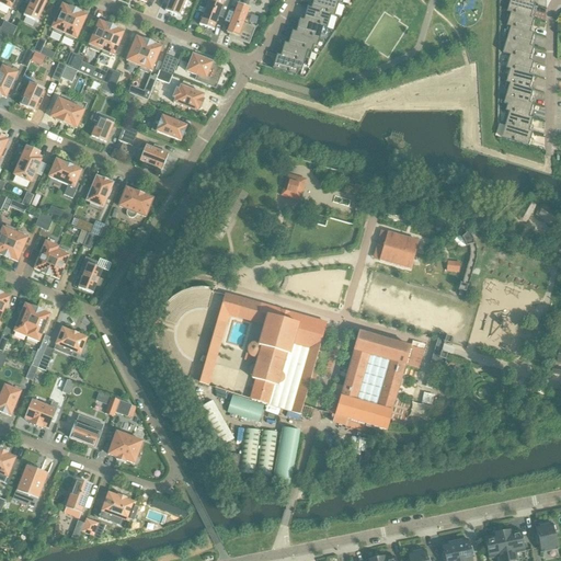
[(0,0),(0,4),(10,10),(14,0),(0,0)]
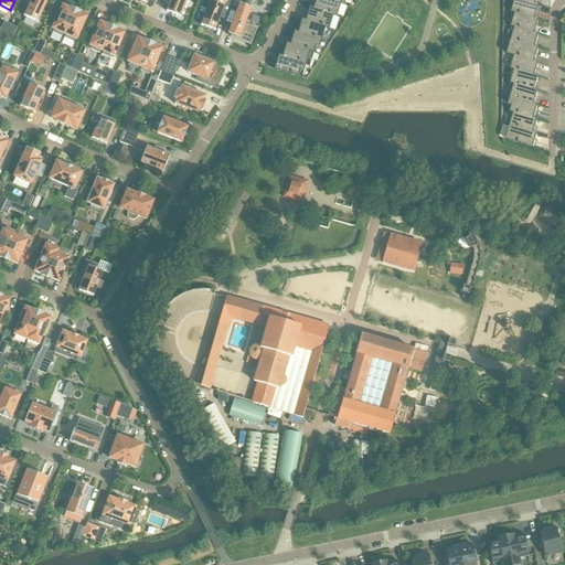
[(48,0),(31,0),(24,16),(23,16),(23,17),(38,23),(38,22),(48,0)]
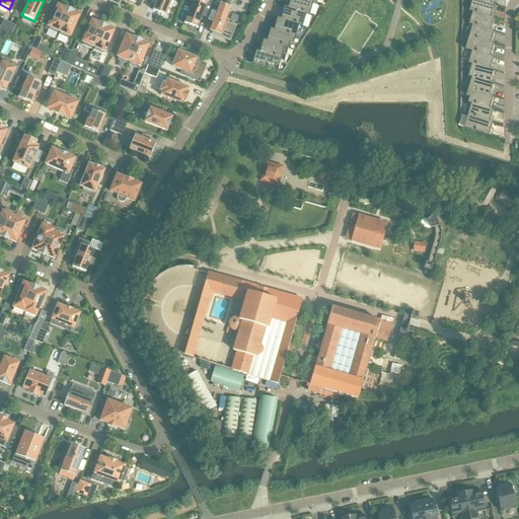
[(152,10),(166,16),(166,15),(165,15),(171,0),(157,0),(153,10),(152,10)]
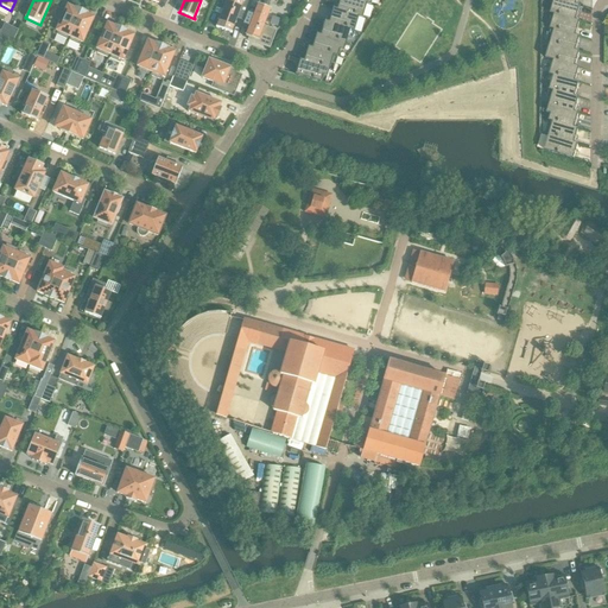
[(244,2),(238,0),(227,0),(216,27),(216,26),(215,27),(232,33),(232,32),(242,2),(244,4),(244,2)]
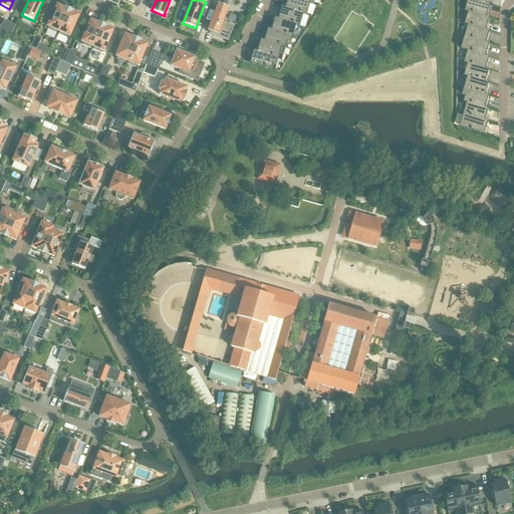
[(281,7),(281,8),(306,15),(309,4),(313,5),(297,0),(287,0),(284,8),(281,7)]
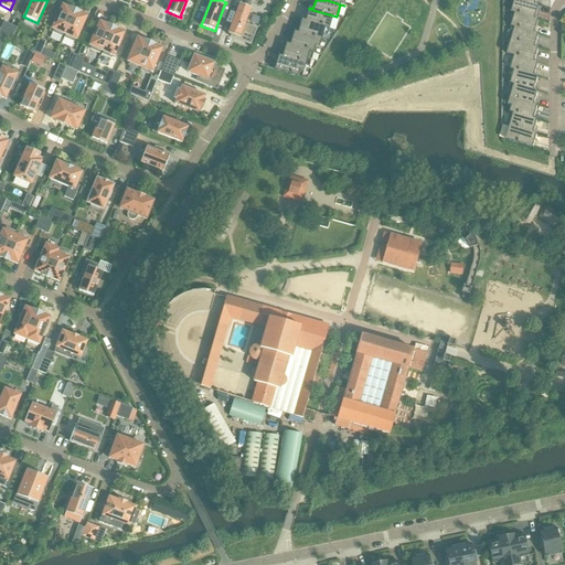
[(514,0),(515,0),(512,12),(535,20),(535,19),(540,6),(536,6),(535,6),(516,0),(514,0)]
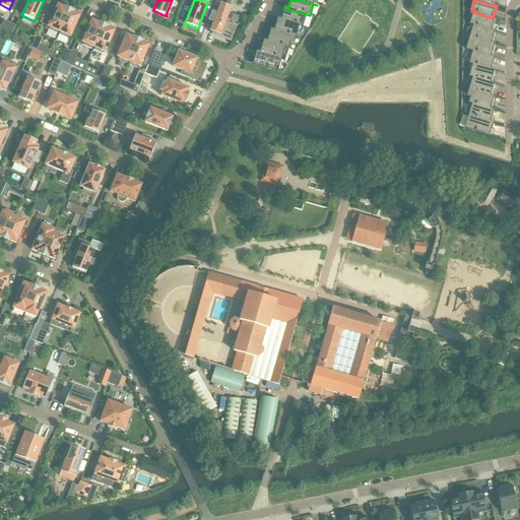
[(58,31),(59,31),(69,10),(57,5),(48,26),(50,27),(49,30),(57,34),(58,31)]
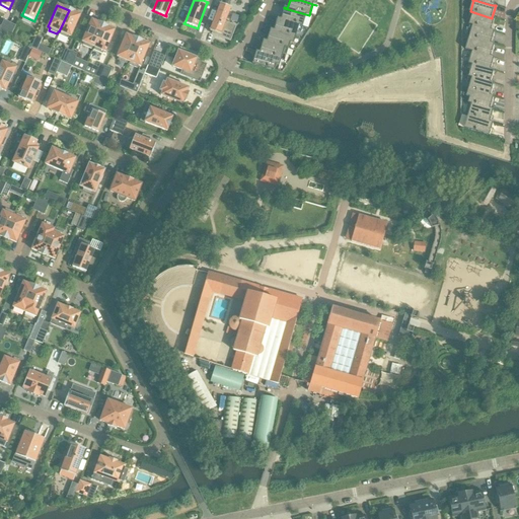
[(217,35),(229,41),(235,26),(225,22),(230,9),(220,5),(210,30),(218,33),(217,35)]
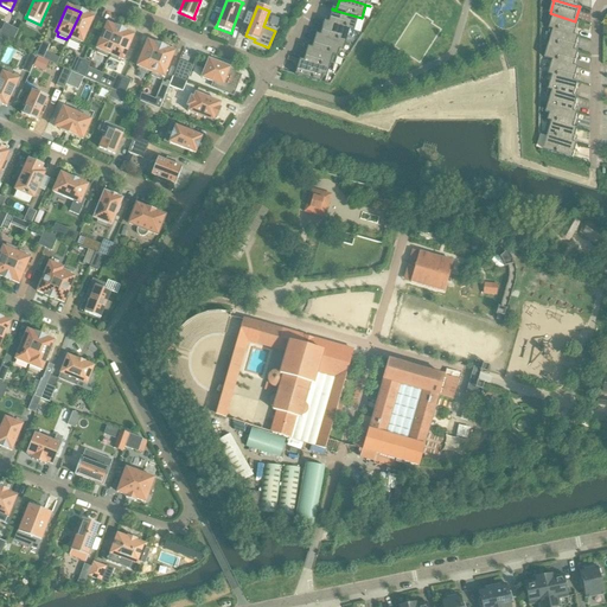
[(324,21),(324,23),(353,31),(357,18),(362,19),(362,18),(332,10),(328,23),(324,21)]
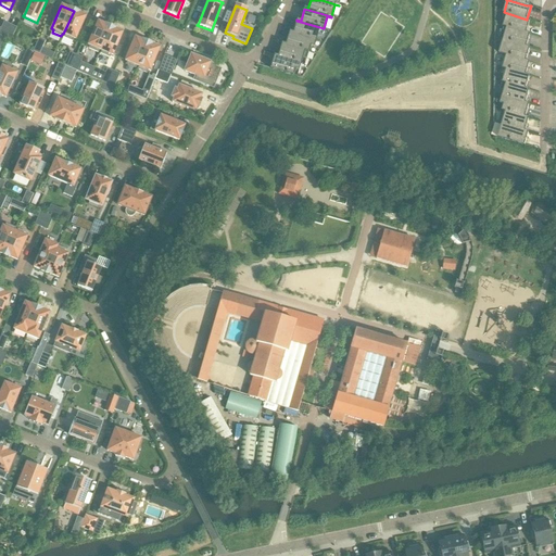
[(74,11),(63,34),(64,35),(63,37),(72,41),(73,39),(75,40),(86,16),(74,11)]
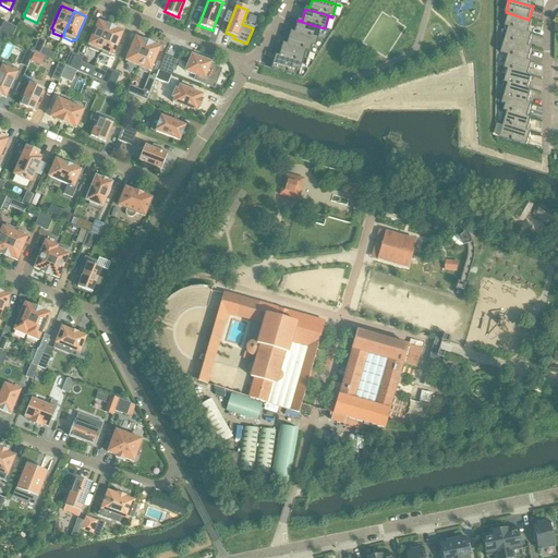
[(509,14),(506,26),(529,34),(529,33),(533,20),(529,19),(529,20),(506,12),(506,13),(509,14)]
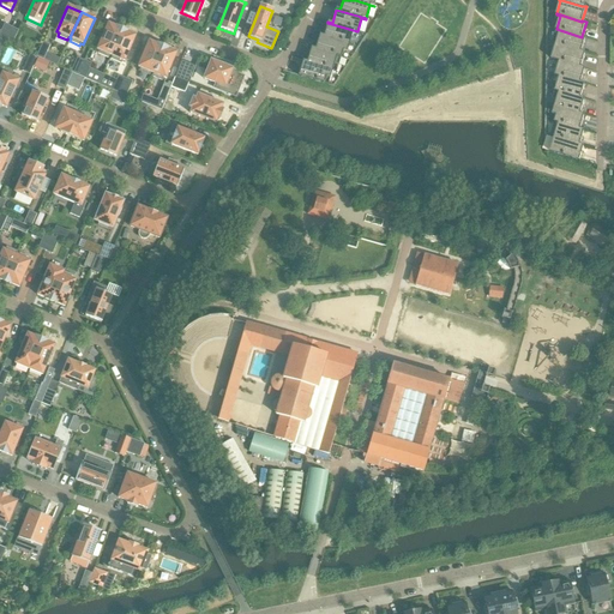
[(319,35),(319,36),(349,44),(353,31),(357,32),(357,31),(327,23),(324,36),(319,35)]
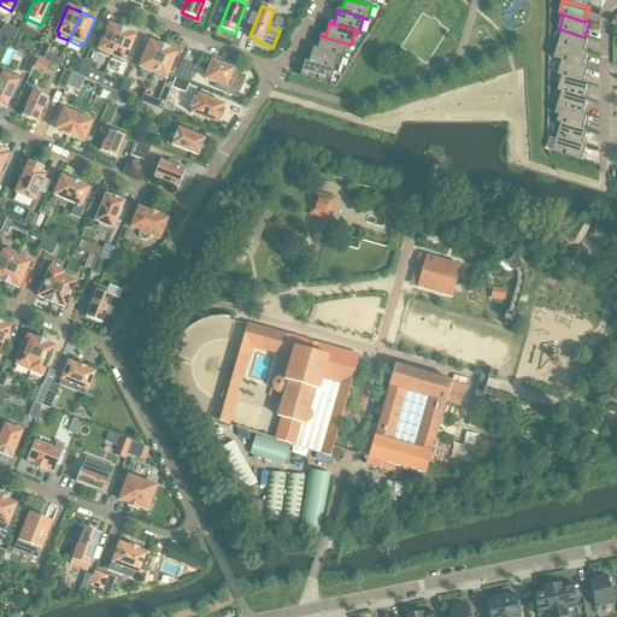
[(0,33),(0,40),(5,42),(11,28),(5,24),(0,33)]
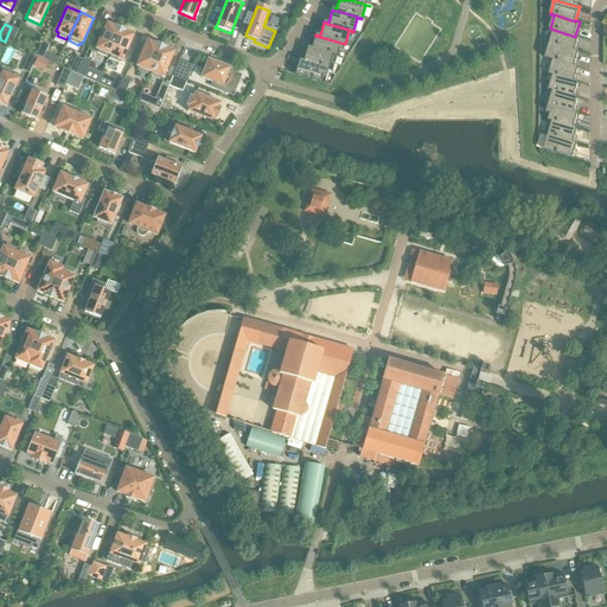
[(108,55),(109,56),(120,30),(107,24),(96,50),(98,51),(97,53),(107,57),(108,55)]
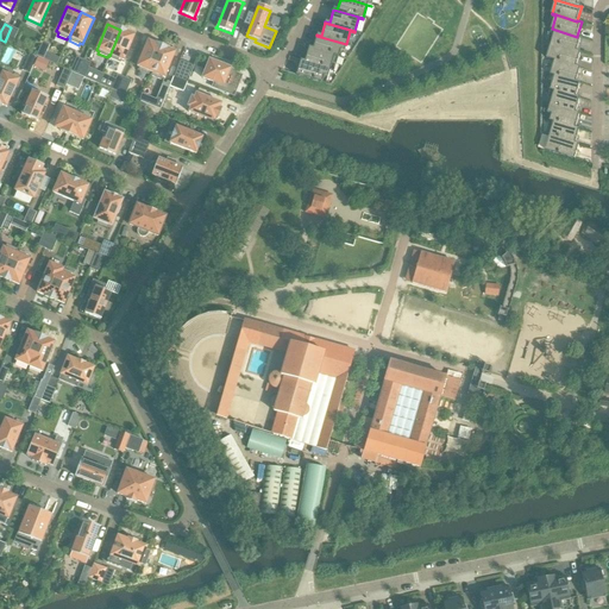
[(11,27),(5,42),(11,45),(18,31),(11,27)]
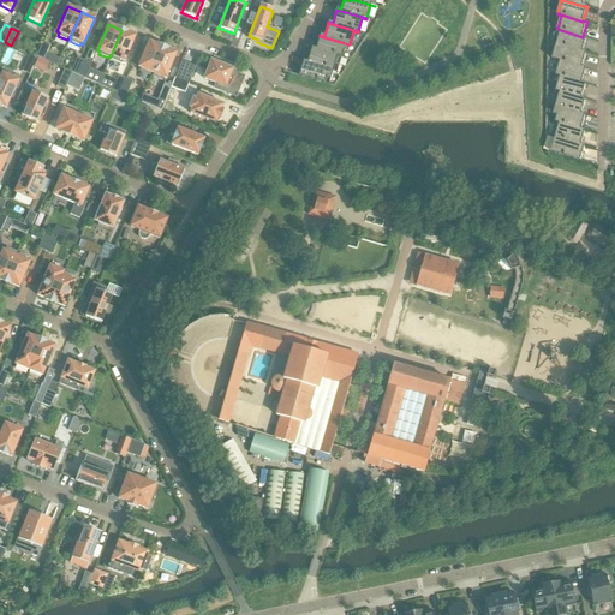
[(557,29),(553,43),(583,53),(583,52),(587,37),(583,36),(583,37),(557,29)]
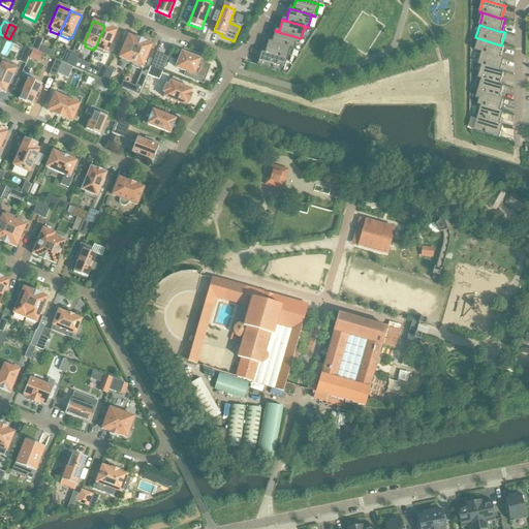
[(104,26),(95,49),(97,49),(96,52),(103,55),(104,53),(107,53),(117,31),(104,26)]
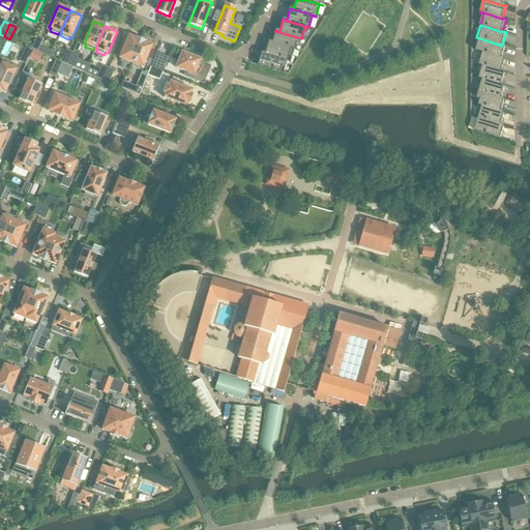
[(268,41),(268,42),(294,50),(295,45),(299,46),(301,38),(275,31),(272,42),(268,41)]
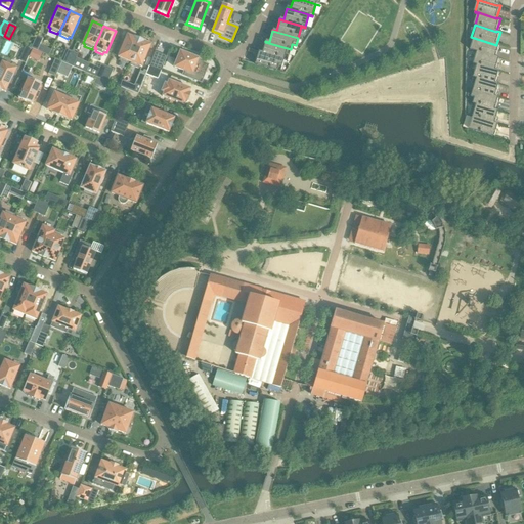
[(37,36),(31,48),(37,51),(43,39),(37,36)]
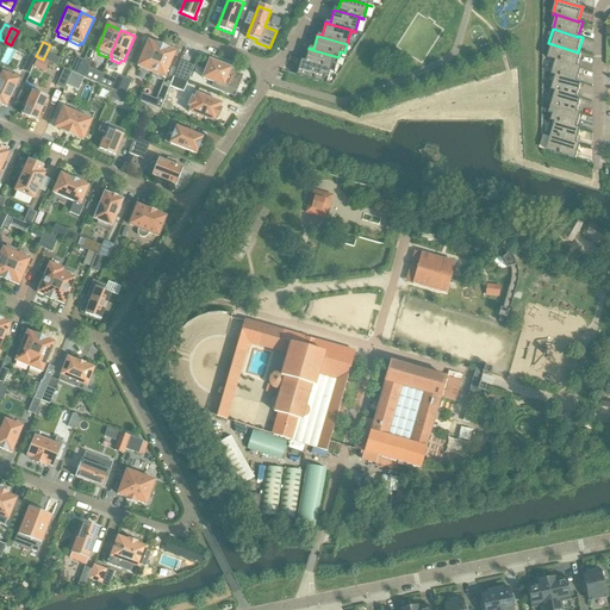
[(149,72),(150,73),(161,47),(148,42),(137,67),(139,68),(138,72),(148,75),(149,72)]
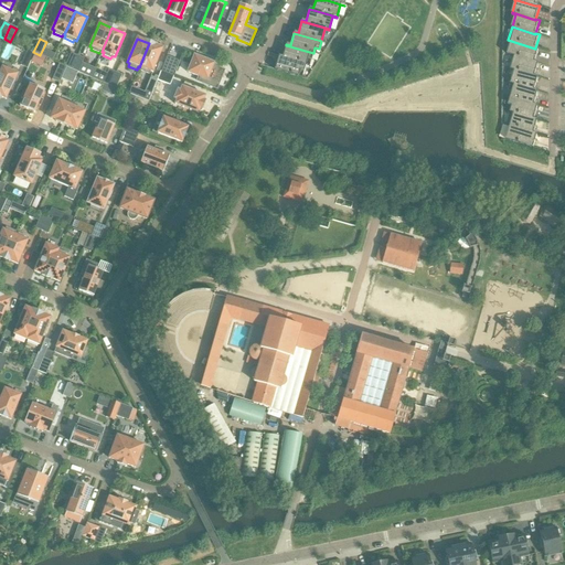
[(511,42),(508,54),(535,63),(535,62),(539,49),(535,48),(535,49),(508,40),(508,41),(511,42)]
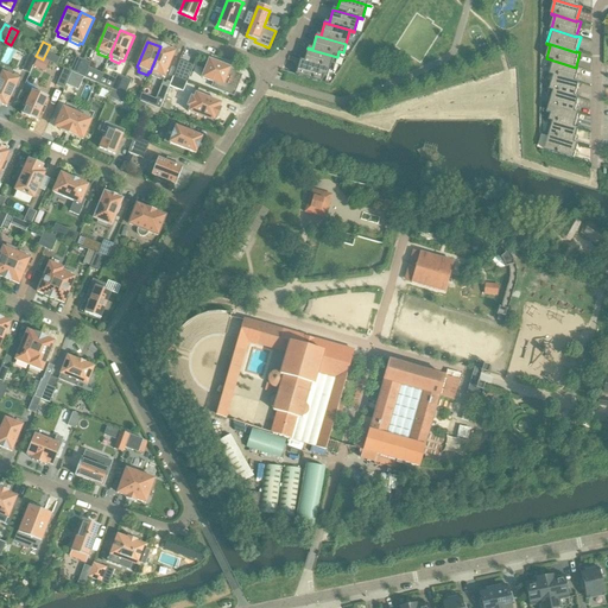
[(160,46),(150,73),(152,74),(151,76),(160,80),(162,77),(164,78),(175,52),(160,46)]
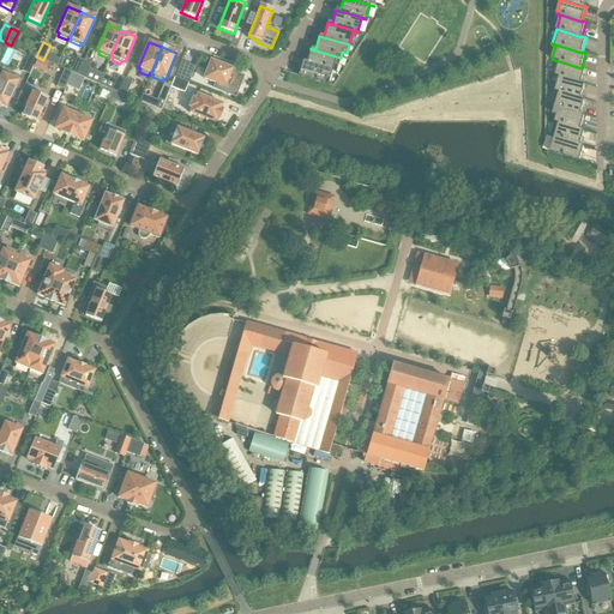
[(302,61),(332,71),(335,65),(338,66),(341,58),(311,49),(307,62),(302,61)]
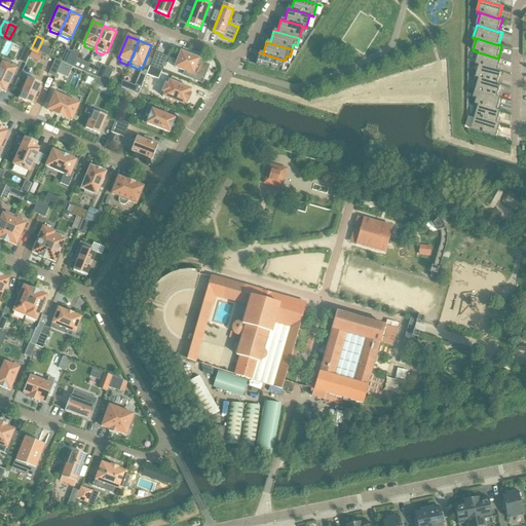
[(19,62),(25,65),(32,49),(26,46),(19,62)]
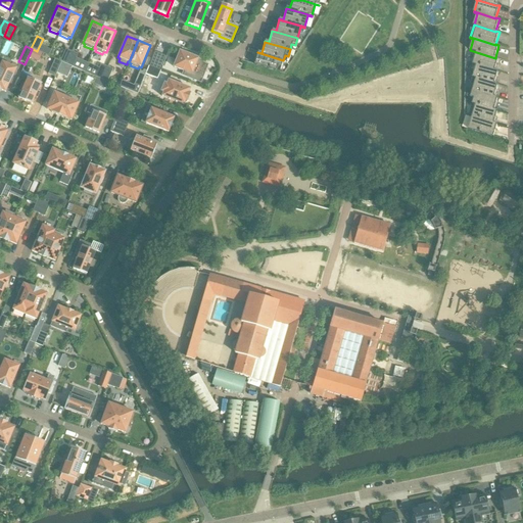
[(60,61),(61,62),(66,64),(72,52),(65,49),(60,61)]
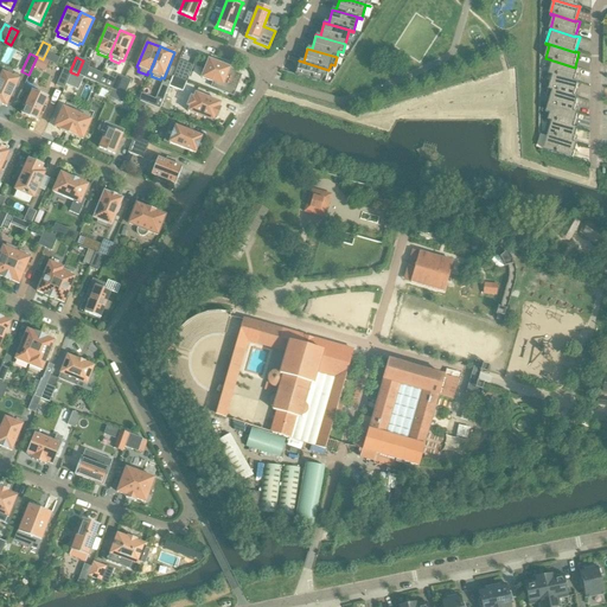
[(553,62),(549,75),(575,82),(579,68),(575,66),(575,68),(545,58),(545,59),(553,62)]
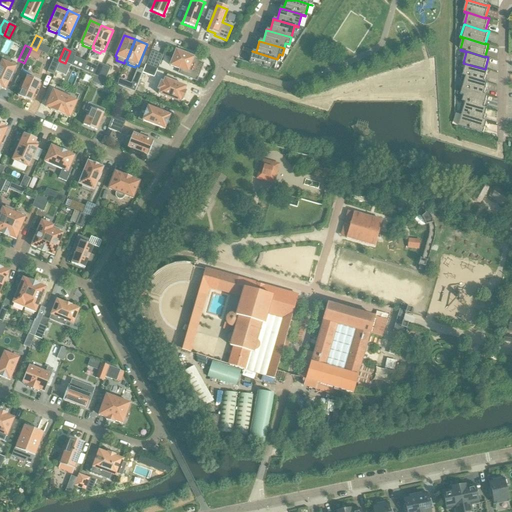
[(76,53),(70,51),(65,63),(70,65),(76,53)]
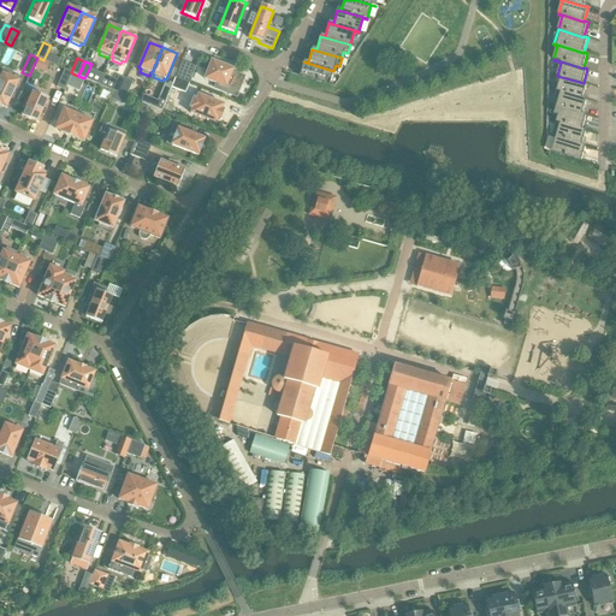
[(182,61),(175,78),(189,84),(196,66),(182,61)]
